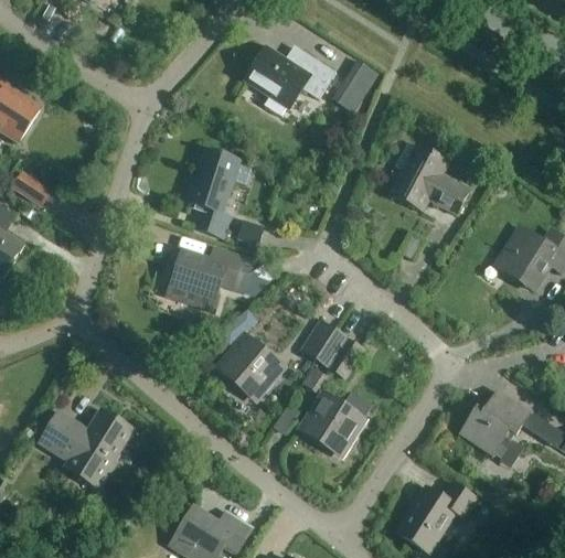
[(267,47),(247,79),(270,95),(264,104),(279,115),(286,105),(299,85),(319,98),(336,72),(300,49),(291,63),(267,47)]
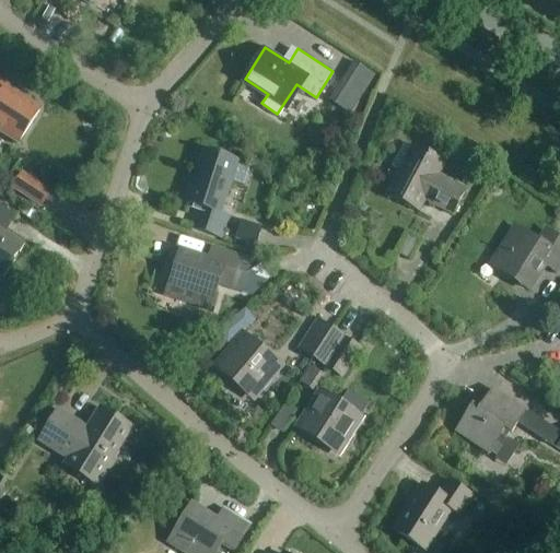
[(342,75),(329,95),(350,109),(363,89),(342,75)]
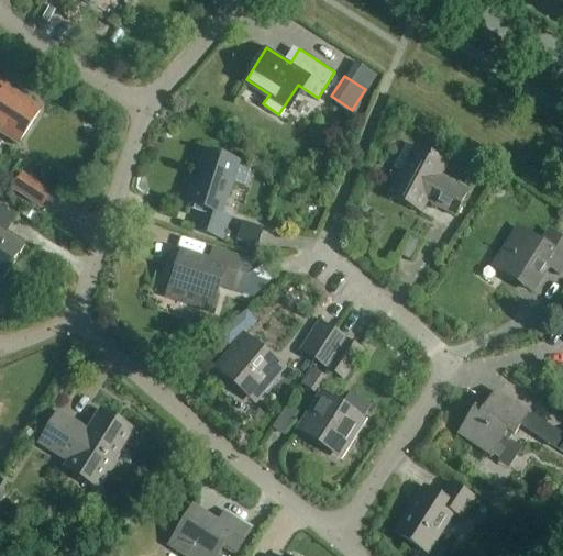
[(0,126),(15,136),(37,103),(0,78),(0,126)]
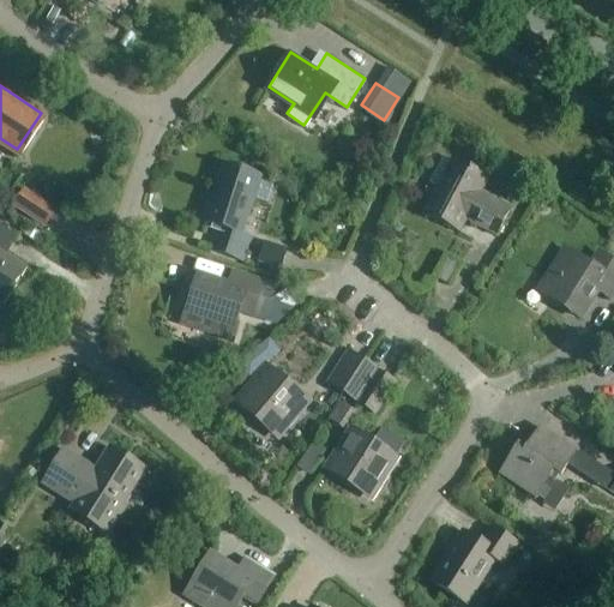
[(451,156),(443,152),(429,178),(437,182),(422,209),(459,229),(465,216),(495,233),(511,205),(481,188),(488,175),(451,156)]
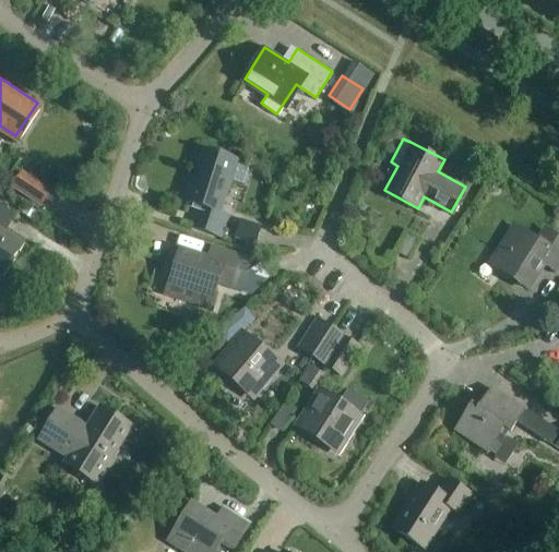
[(241,181),(248,164),(236,159),(237,156),(203,145),(186,198),(203,203),(197,225),(221,232),(228,211),(219,208),(229,178),(241,181)]
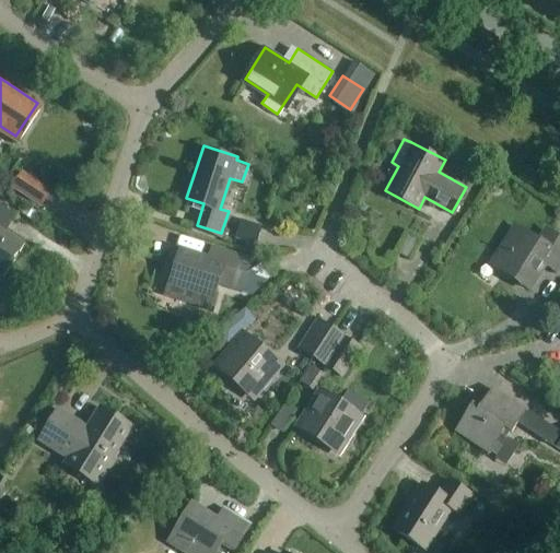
[(42,203),(53,187),(23,167),(12,184),(42,203)]
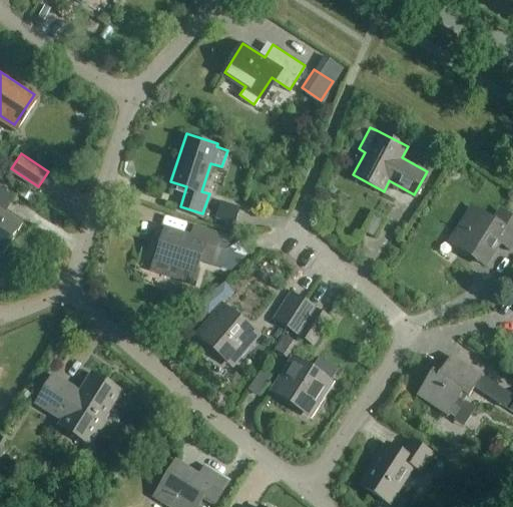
[(6,208),(0,204),(0,198),(6,189),(0,184),(0,247),(4,250),(23,219),(6,208)]
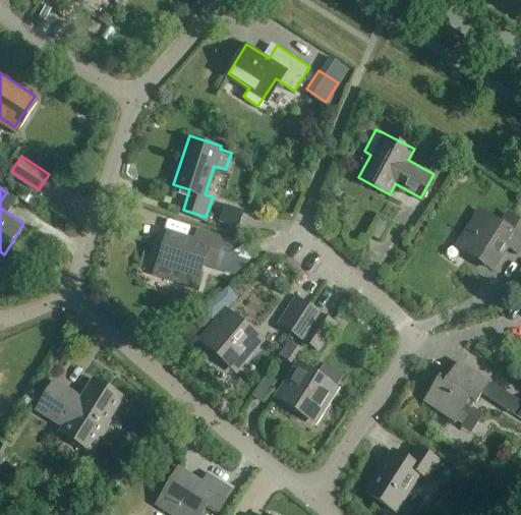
[(240,226),(245,211),(224,204),(218,224),(228,227),(229,223),(240,226)]
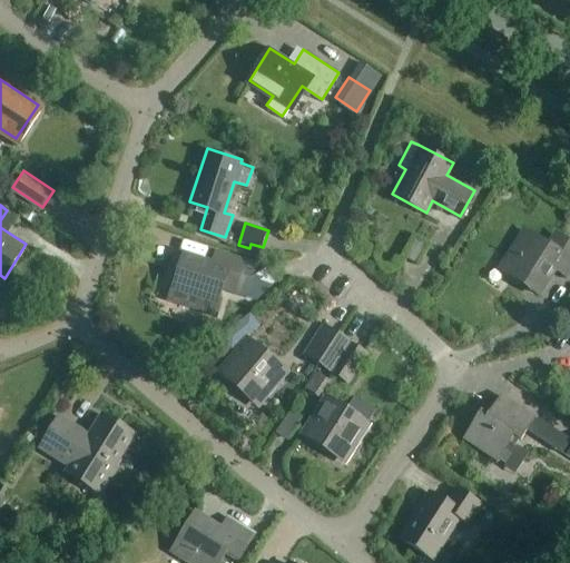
[(548,243),(524,228),(500,266),(537,289),(552,265),(564,273),(569,264),(569,240),(554,231),(548,243)]
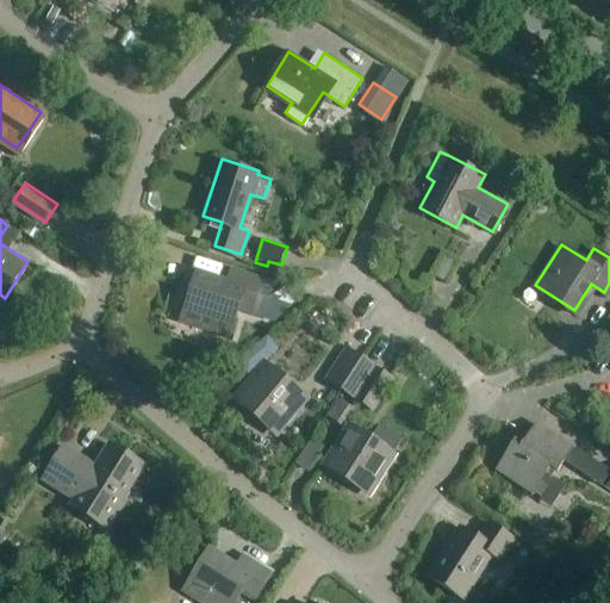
[(251,308),(262,277),(232,267),(228,281),(195,271),(181,315),(229,330),(238,303),(251,308)]
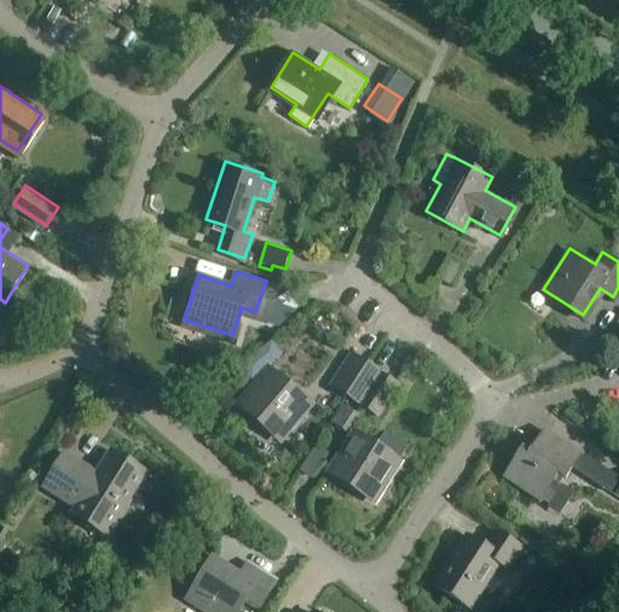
[(330,381),(346,392),(368,358),(353,347),(330,381)]
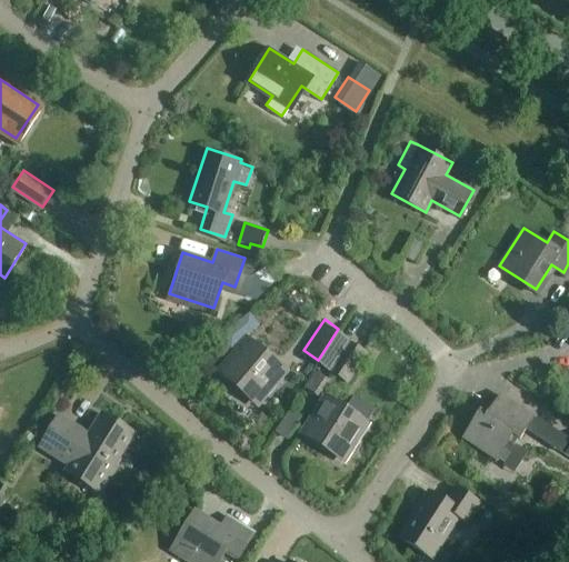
[(338,329),(318,360),(348,381),(369,350),(338,329)]
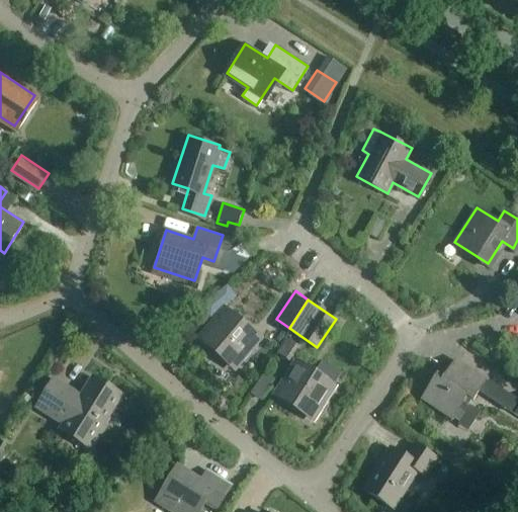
[(235,363),(259,335),(226,307),(201,335),(235,363)]
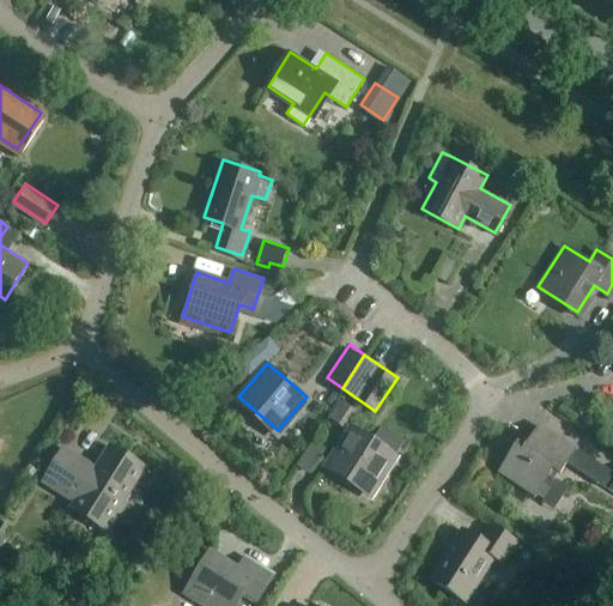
[(344,425),(356,406),(341,397),(328,414),(344,425)]
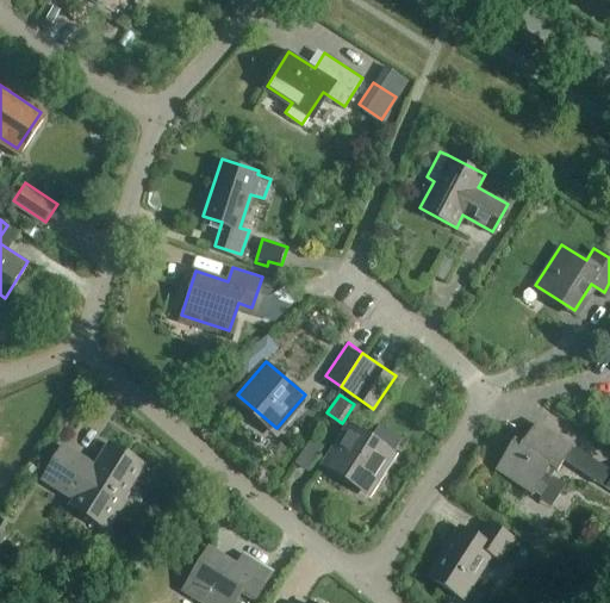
[(609,468),(536,420),(521,443),(514,439),(497,465),(533,489),(549,462),(558,467),(565,457),(602,482),(609,468)]
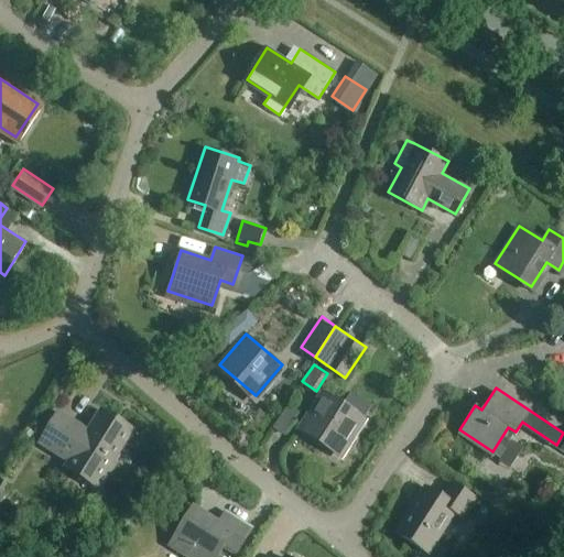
[(340,451),(362,417),(322,392),(301,426),(340,451)]
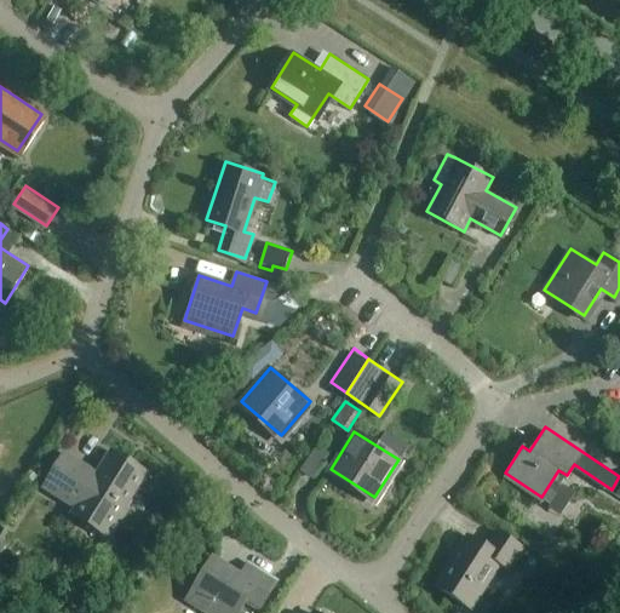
[(147,470),(110,447),(96,470),(64,451),(44,482),(76,503),(73,506),(113,531),(130,504),(124,500),(132,487),(136,488),(147,470)]
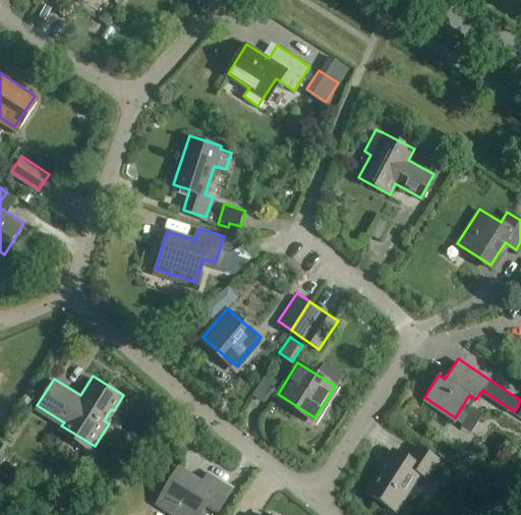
[(0,465),(11,448),(0,441),(0,465)]
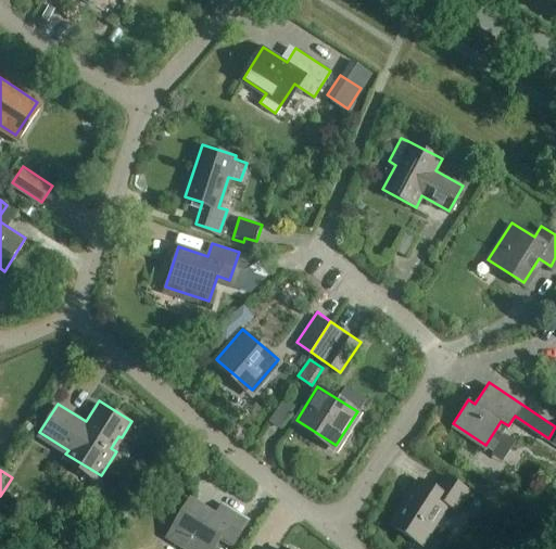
[(470,488),(444,472),(436,486),(419,476),(389,522),(421,543),(449,502),(457,508),(470,488)]
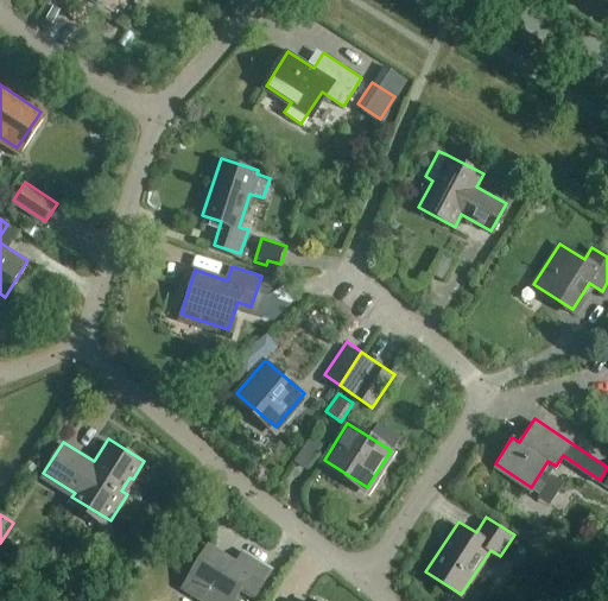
[(235,562),(208,544),(183,583),(210,600),(230,600),(241,584),(254,593),(271,567),(244,549),(235,562)]
